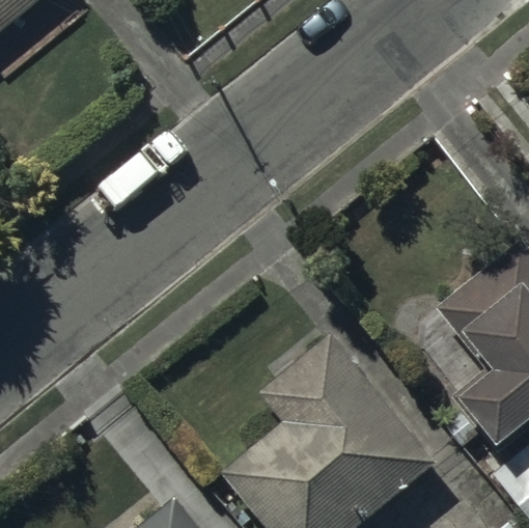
[(0,30),(38,0),(0,0),(0,30)]
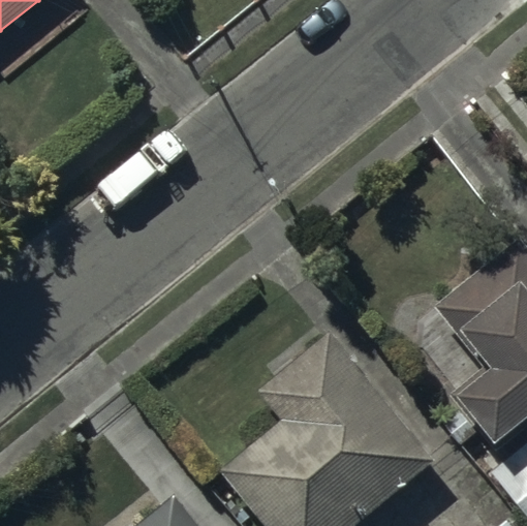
[(457,400),(495,446),(526,420),(526,250),(517,238),(434,305),(490,372),(457,400)]
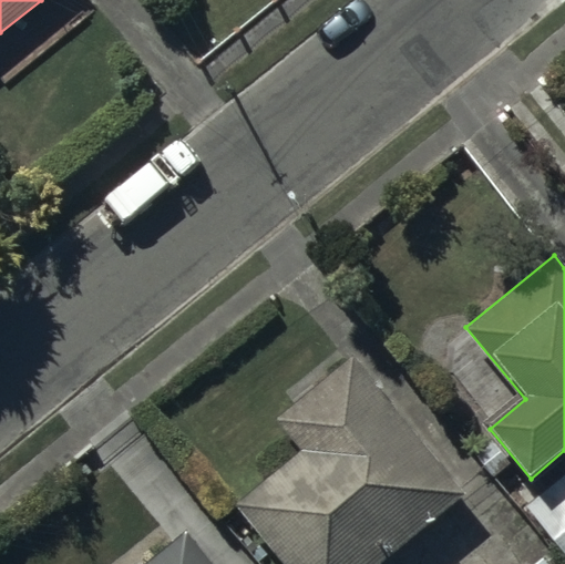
[(235,505),(284,563),(378,563),(478,481),(434,428),(421,439),(352,357),(276,420),(301,450),(235,505)]
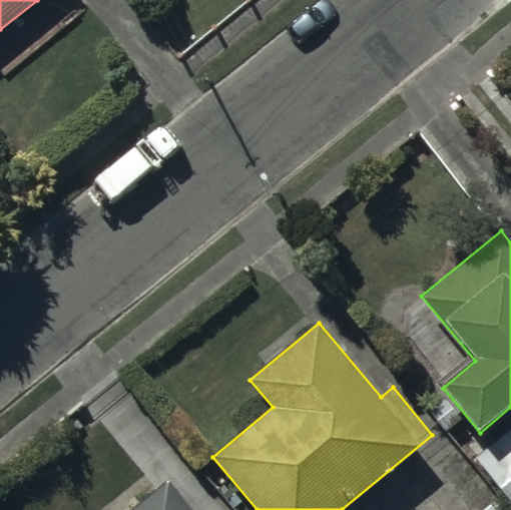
[(191,509),(169,481),(132,509),(191,509)]
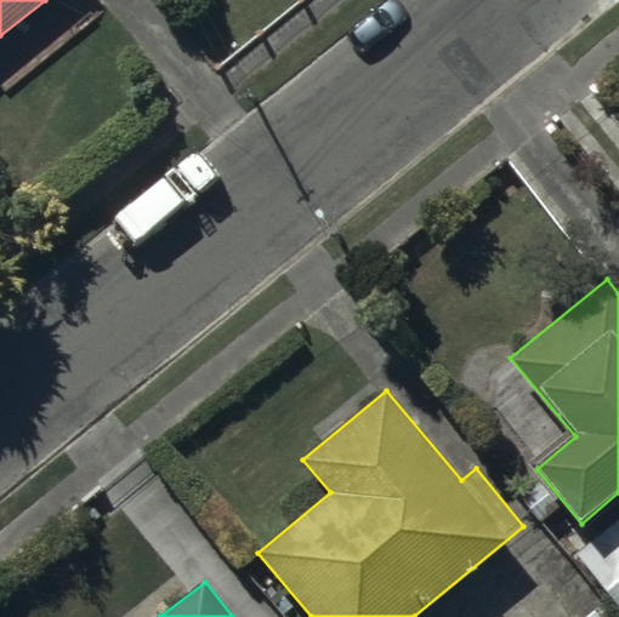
[(607,616),(598,606),(595,609),(584,616),(607,616)]
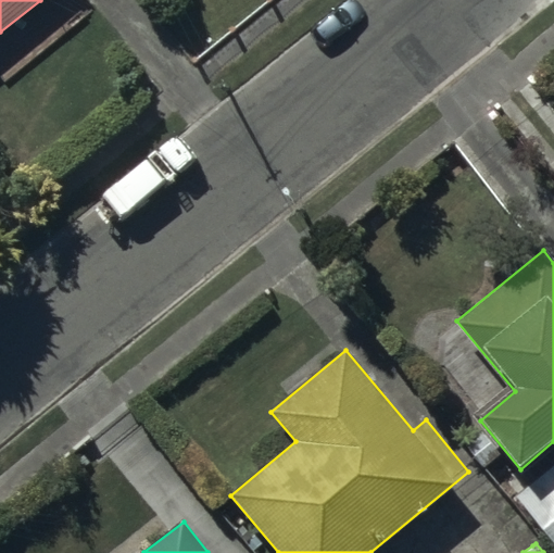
All buildings are outlined.
